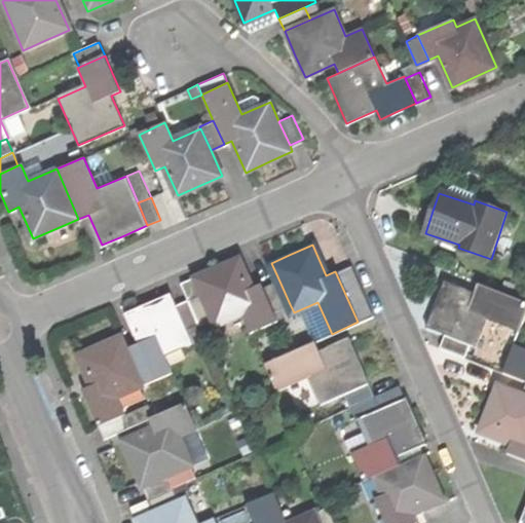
[(276,320),(272,311),(260,284),(252,288),(238,257),(211,269),(192,277),(199,293),(211,319),(215,326),(242,313),(251,332),(276,320)]
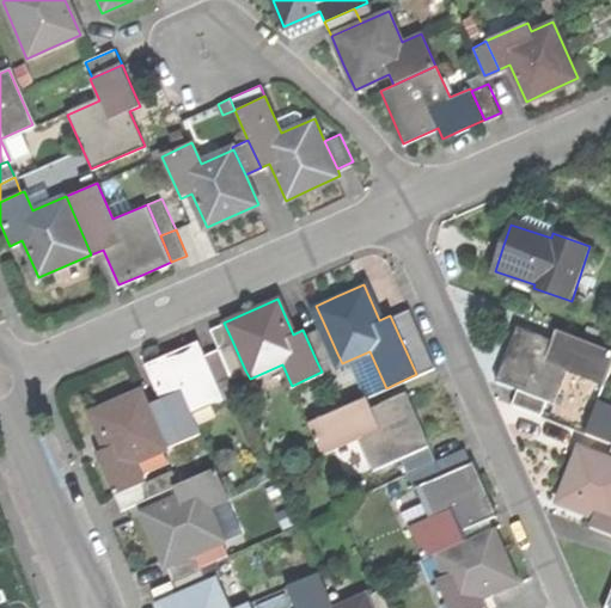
[(317,362),(337,354),(323,321),(303,330),(317,362)]
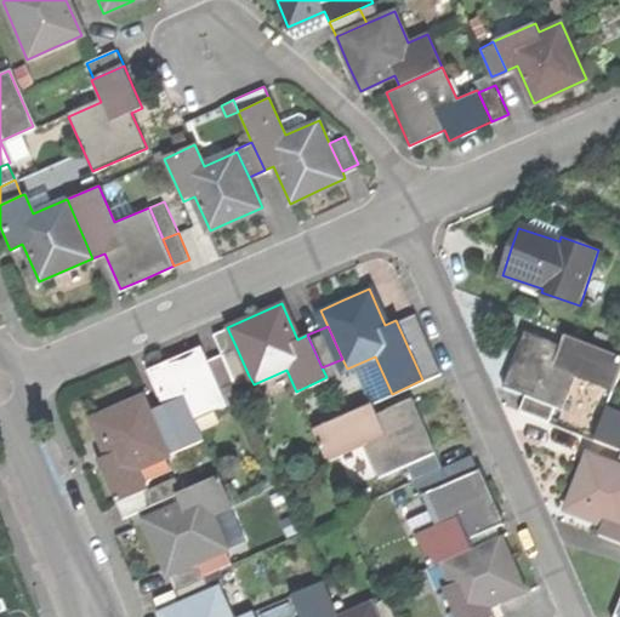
[(211,335),(220,354),(235,346),(227,327),(211,335)]
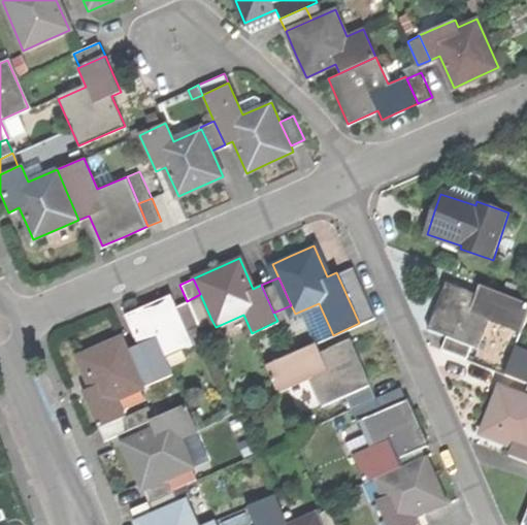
[(526,314),(526,301),(480,284),(475,294),(445,282),(434,307),(427,328),(451,337),(478,348),(489,320),(521,332),(526,314)]
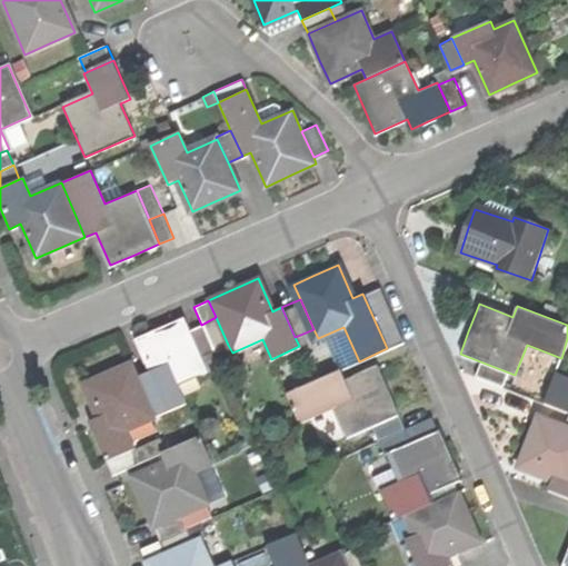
[(213,351),(228,345),(216,317),(201,325),(213,351)]
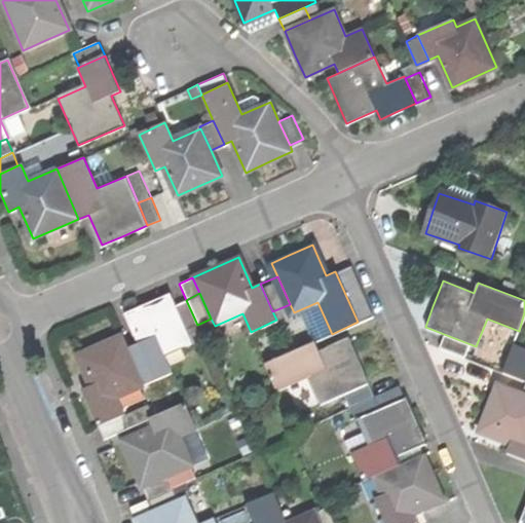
[(191,342),(185,330),(174,305),(170,294),(142,306),(123,314),(137,344),(127,348),(144,383),(171,372),(163,356),(191,342)]
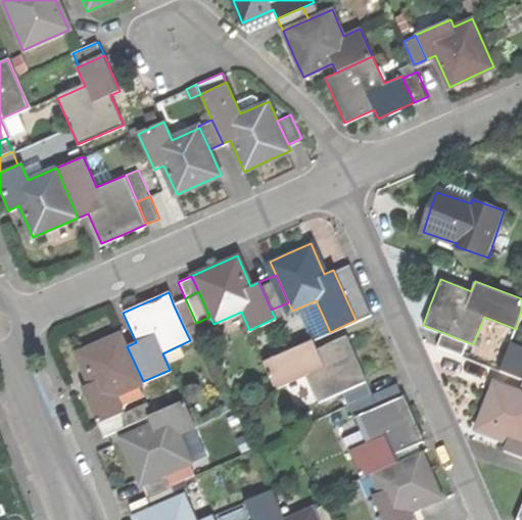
[(184,328),(196,323),(185,298),(173,303),(184,328)]
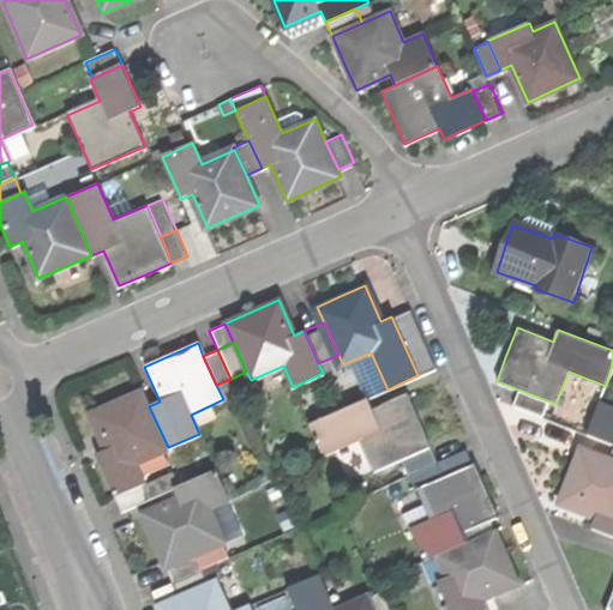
[(134,463),(168,447),(149,406),(142,390),(88,414),(103,448),(92,453),(101,472),(112,495),(139,483),(143,482),(134,463)]
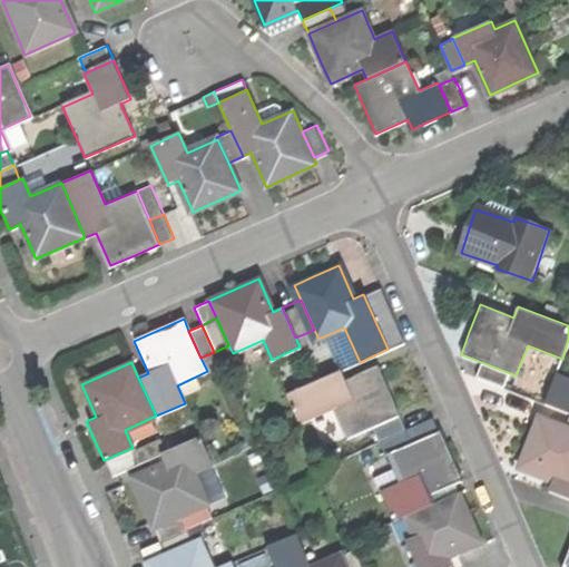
[(345,438),(371,427),(399,414),(388,390),(376,364),(343,379),(340,370),(286,393),(298,422),(333,408),(345,438)]
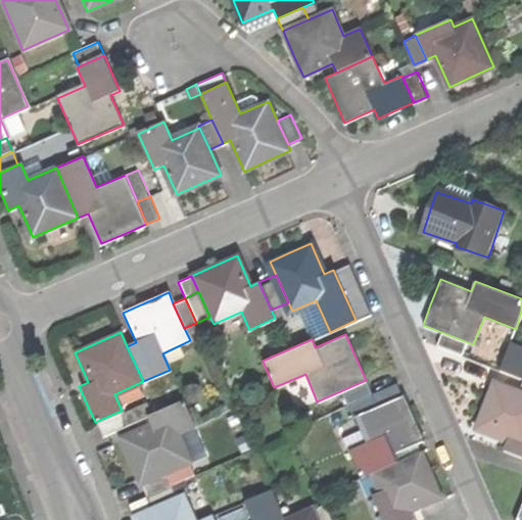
[(467,361),(473,344),(446,334),(440,350),(467,361)]
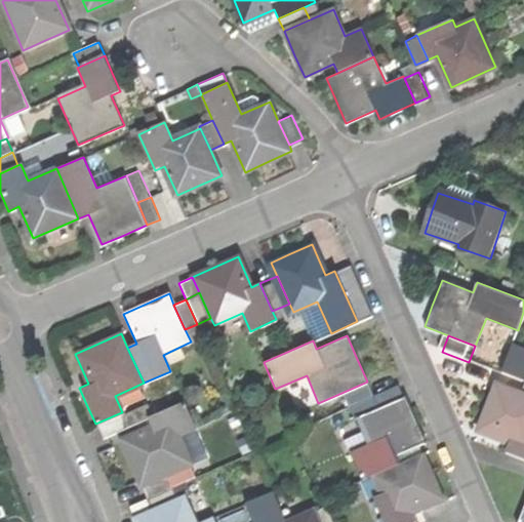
[(523,348),(511,343),(500,370),(523,378),(523,348)]
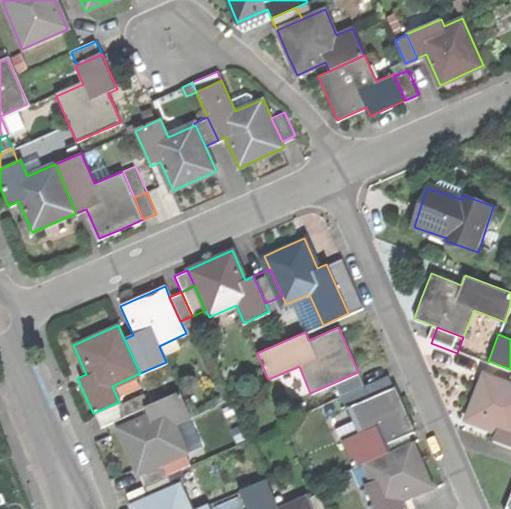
[(333,383),(338,394),(363,383),(358,372),(333,383)]
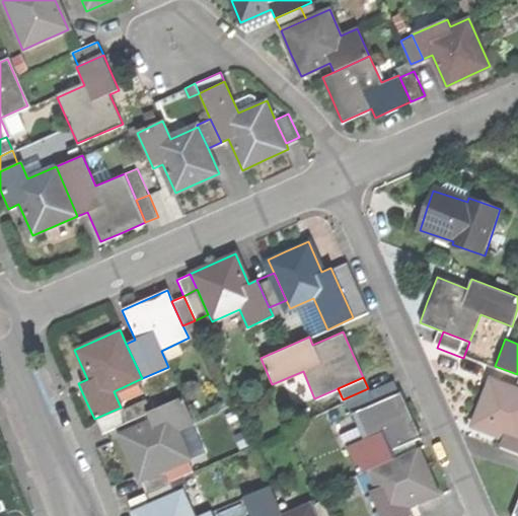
[(368,388),(373,402),(399,391),(393,377),(368,388)]
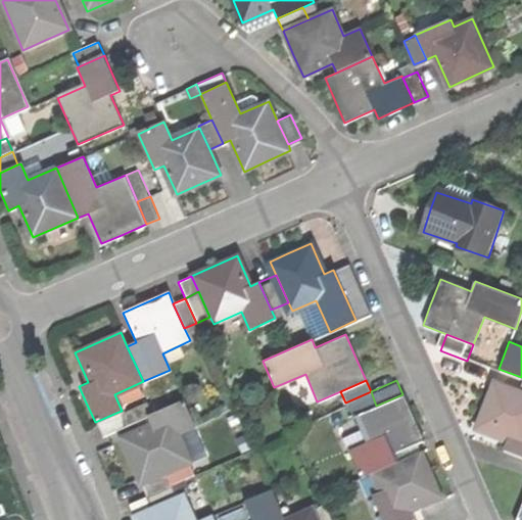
[(521,380),(518,390),(492,381),(485,402),(475,427),(505,438),(502,447),(521,455),(521,380)]
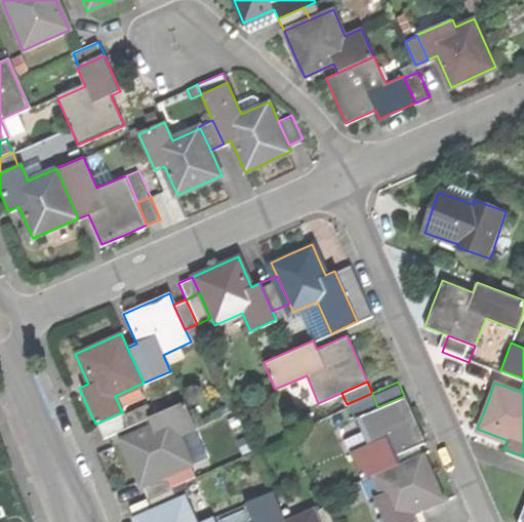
[(352,417),(356,416),(377,407),(372,393),(347,404),(352,417)]
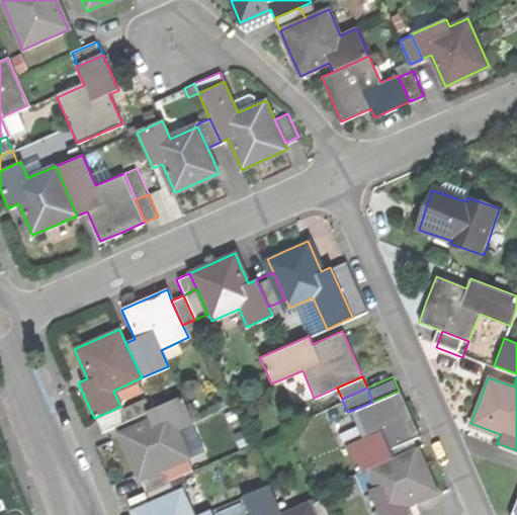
[(356,471),(367,466),(393,456),(389,447),(418,435),(407,411),(399,391),(372,402),(351,411),(363,438),(346,446),(356,471)]
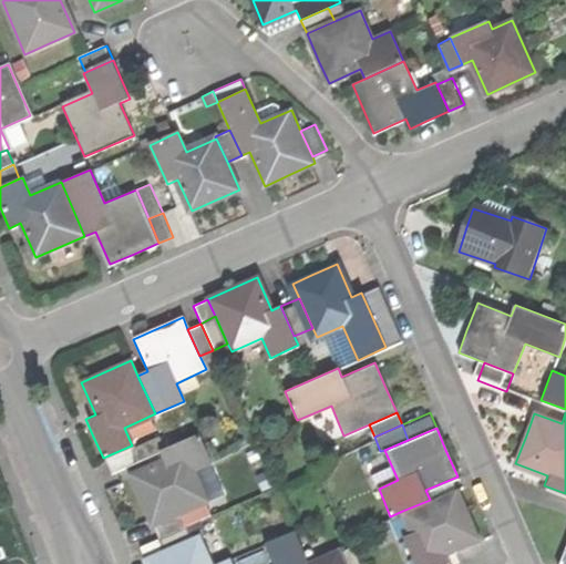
[(197,431),(164,447),(157,449),(162,459),(130,473),(141,496),(152,522),(177,511),(206,498),(192,468),(209,460),(197,431)]
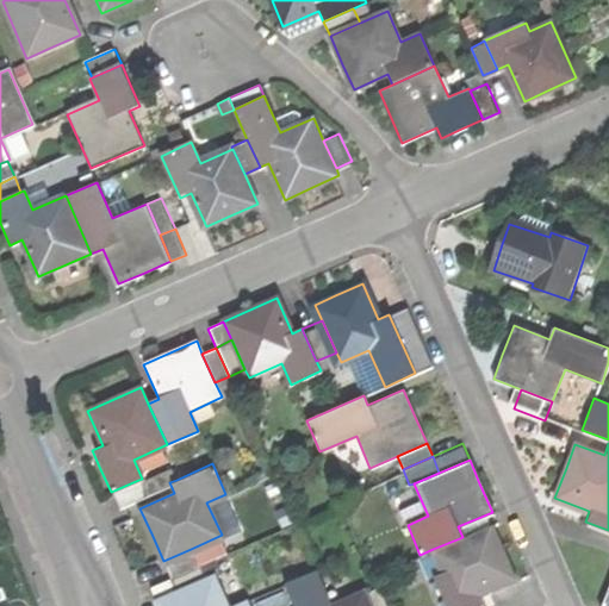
[(171,466),(142,479),(138,480),(145,493),(169,482),(176,480),(171,466)]
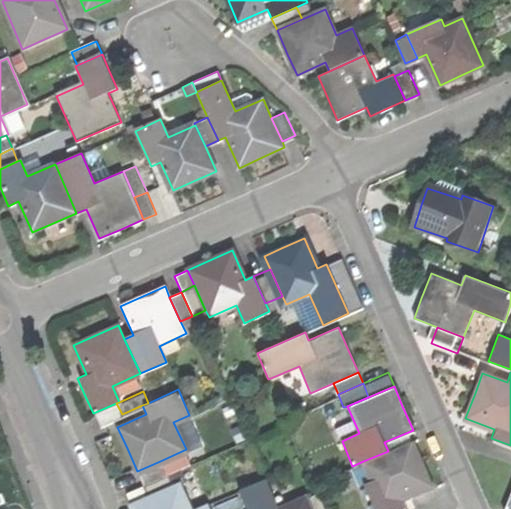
[(122,414),(116,403),(93,413),(98,425),(122,414)]
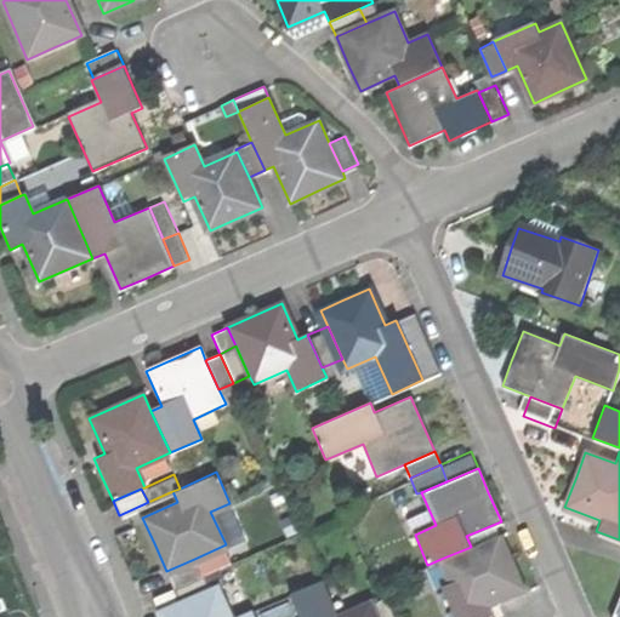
[(451,616),(485,616),(491,615),(487,603),(522,588),(511,563),(499,533),(471,547),(441,559),(450,581),(438,586),(451,616)]
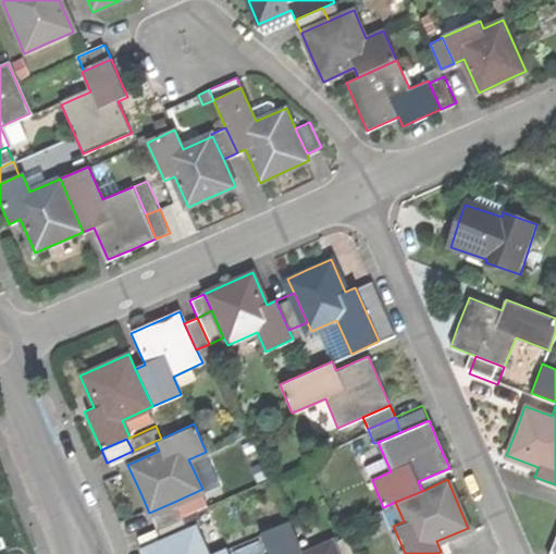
[(181,516),(174,502),(149,513),(156,527),(181,516)]
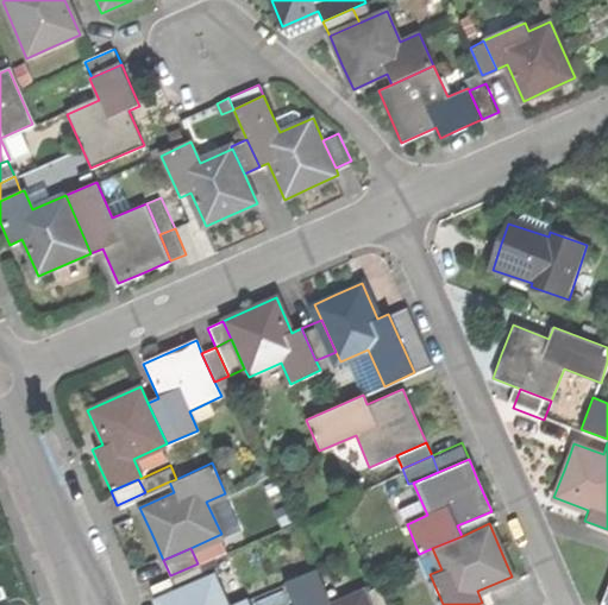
[(198,563),(170,575),(176,590),(204,577),(198,563)]
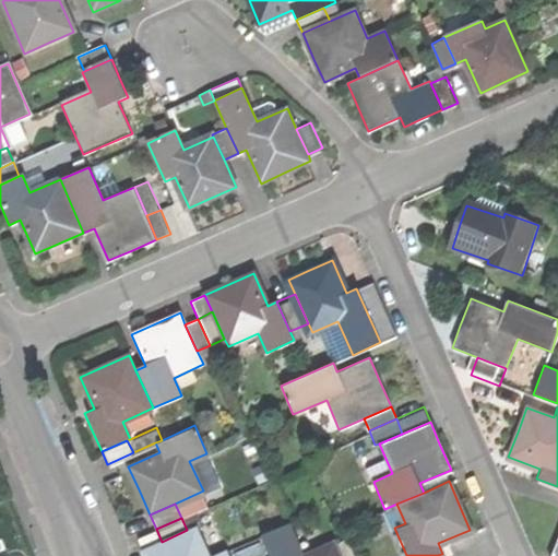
[(259,535),(268,555),(339,555),(334,544),(306,555),(304,555),(288,521),(259,535)]
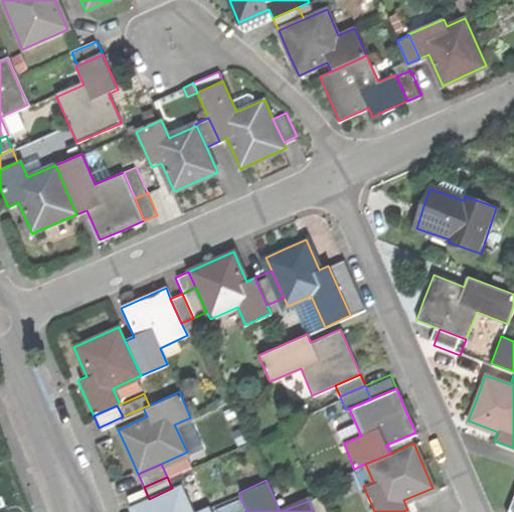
[(180,485),(172,488),(149,499),(133,506),(135,511),(212,511),(209,504),(192,511),(180,485)]
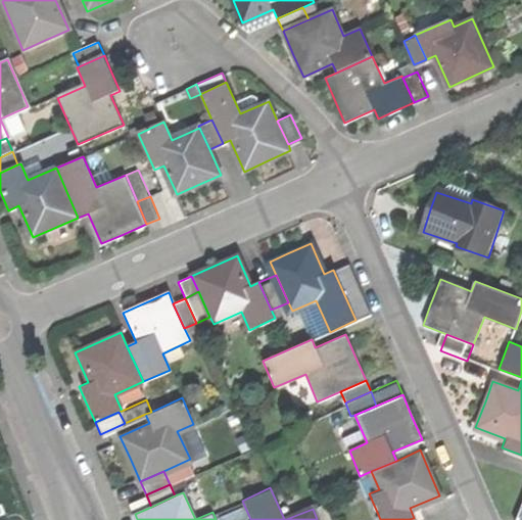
[(135,514),(151,507),(146,494),(129,503),(135,514)]
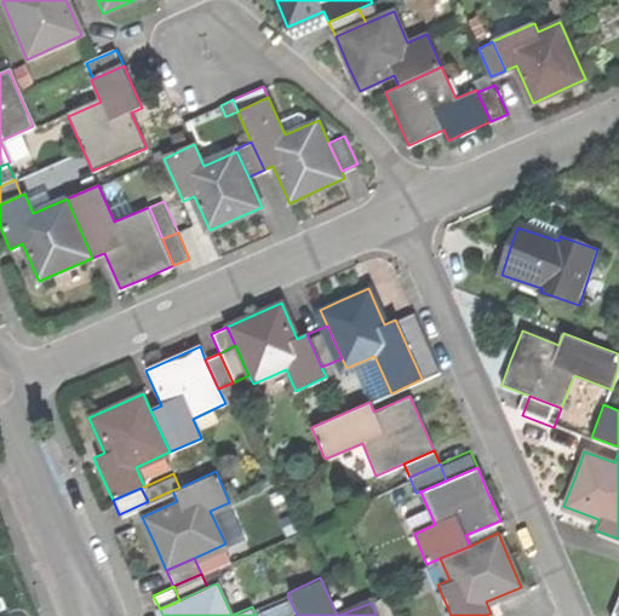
[(395,615),(387,596),(371,603),(376,615),(395,615)]
